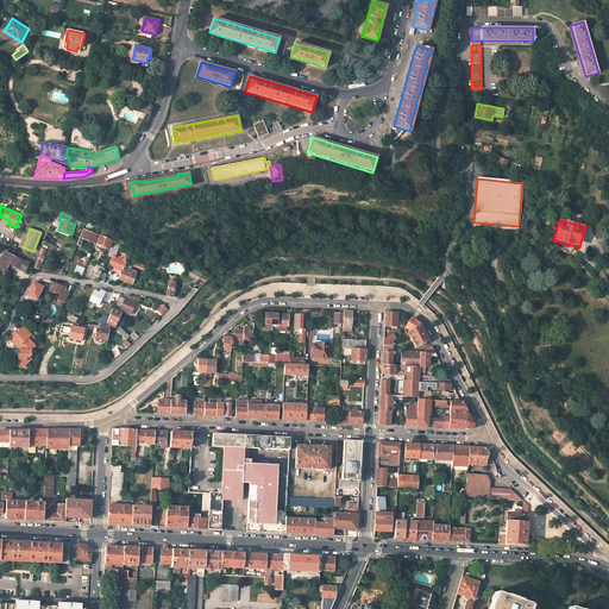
[(93,243),(96,234),(83,230),(77,245),(80,246),(83,238),(93,243)]
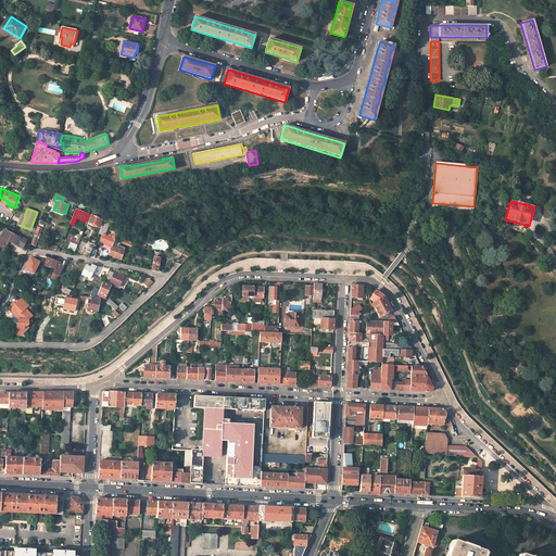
[(103,218),(91,214),(88,222),(100,227),(103,218)]
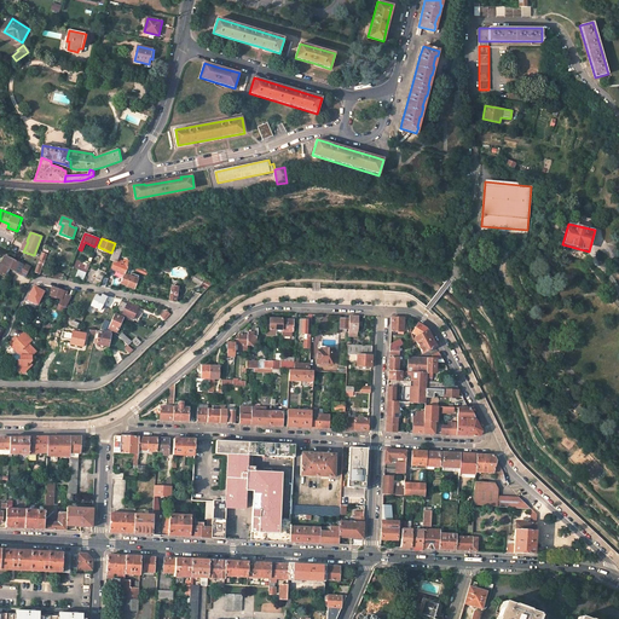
[(122,250),(115,248),(110,260),(115,261),(113,268),(125,273),(126,273),(129,266),(117,262),(120,255),(122,250)]
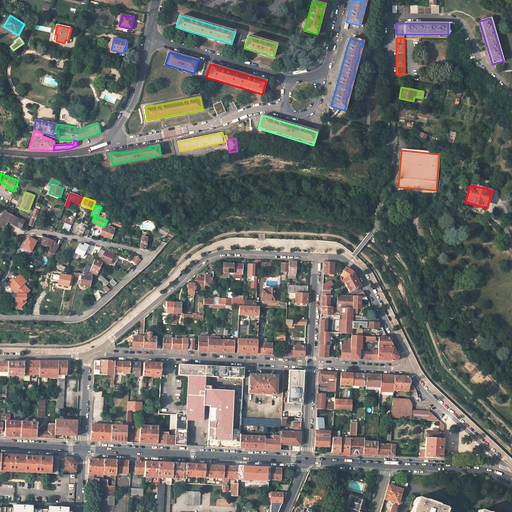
[(33,227),(39,211),(35,209),(29,225),(33,227)]
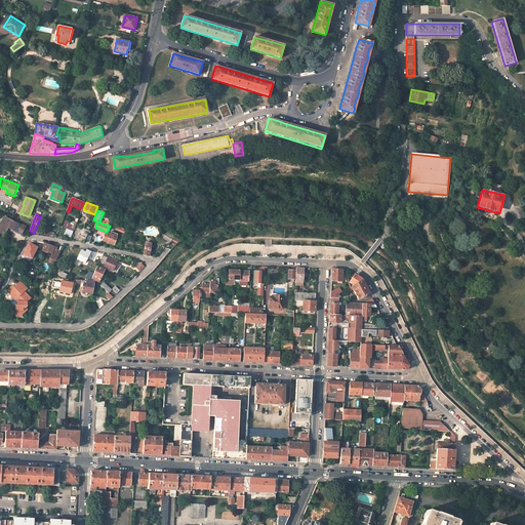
[(22,235),(26,227),(19,224),(19,225),(4,217),(1,225),(0,224),(0,232),(3,235),(7,228),(22,235)]
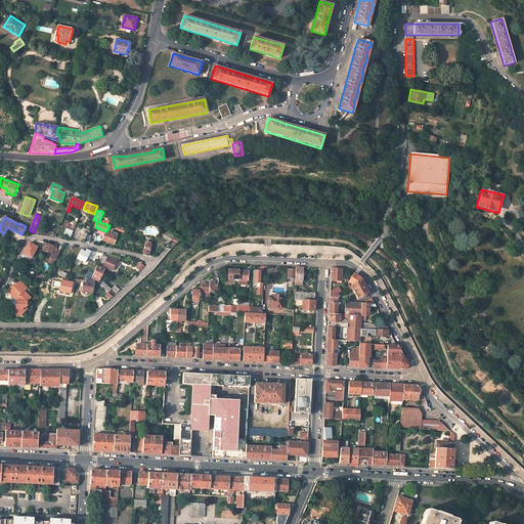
[(66,220),(62,226),(73,231),(76,224),(66,220)]
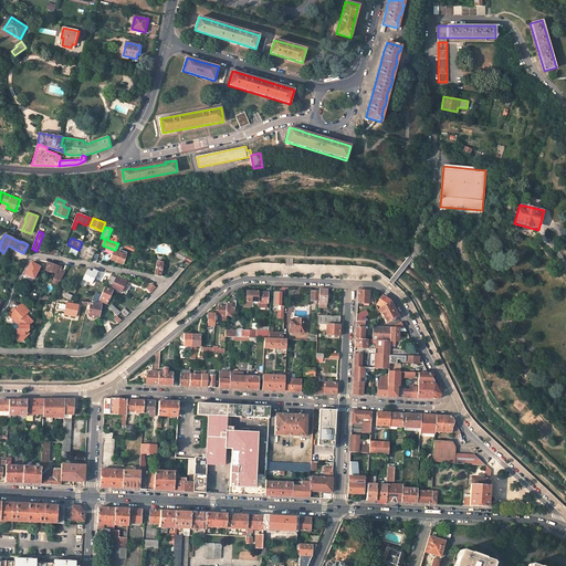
[(123,264),(127,255),(115,250),(114,250),(111,259),(123,264)]
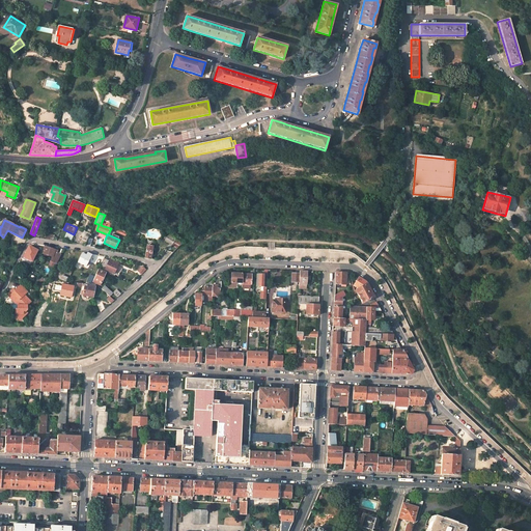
[(167,236),(165,242),(172,245),(174,240),(167,236)]
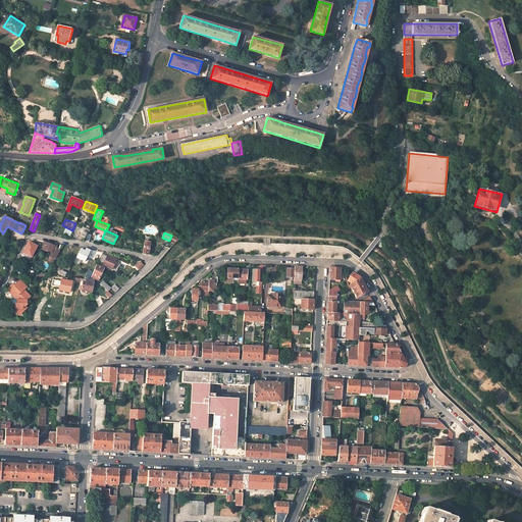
[(37,246),(29,242),(27,247),(23,253),(32,257),(37,246)]
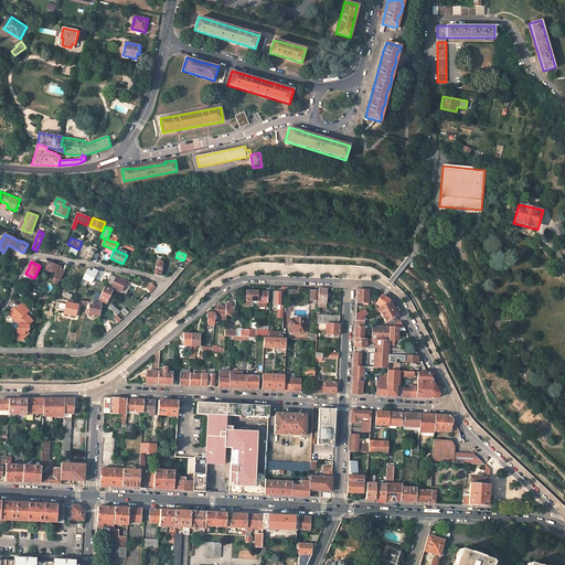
[(59,279),(63,270),(61,269),(61,268),(49,263),(46,270),(56,274),(54,278),(59,279)]
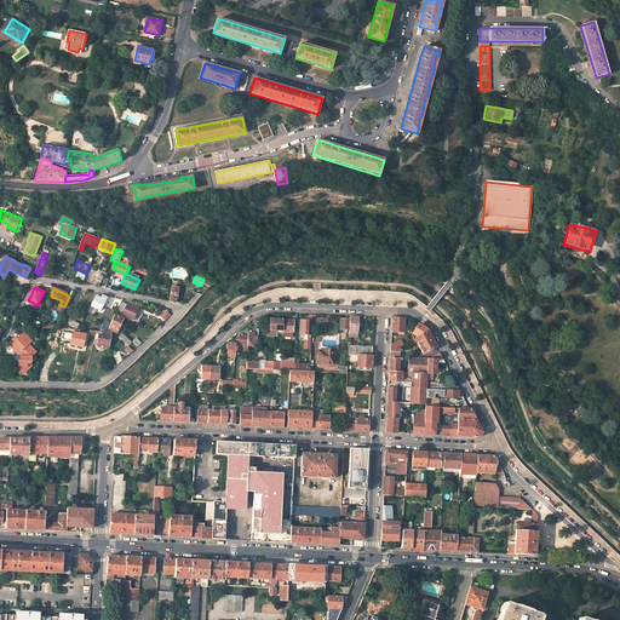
[(101,298),(97,296),(92,306),(101,311),(108,298),(103,296),(101,298)]
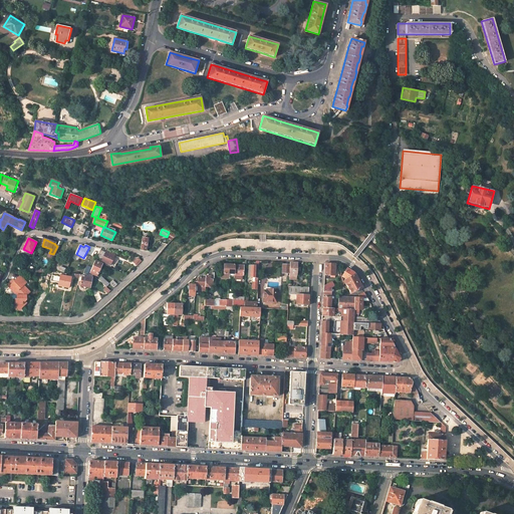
[(108,254),(106,253),(100,251),(98,256),(103,258),(102,262),(111,265),(114,257),(113,256),(108,254)]
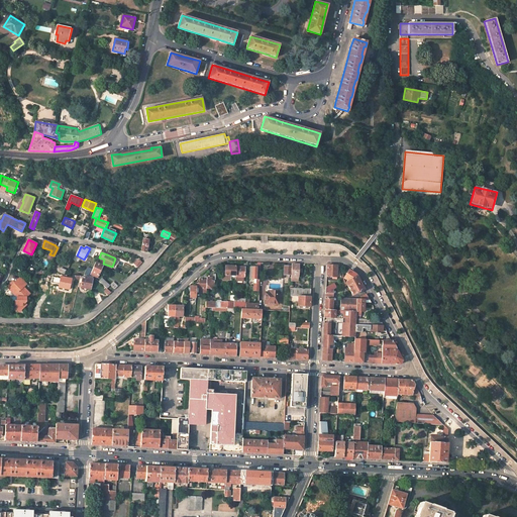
[(99,276),(104,266),(96,263),(91,273),(99,276)]
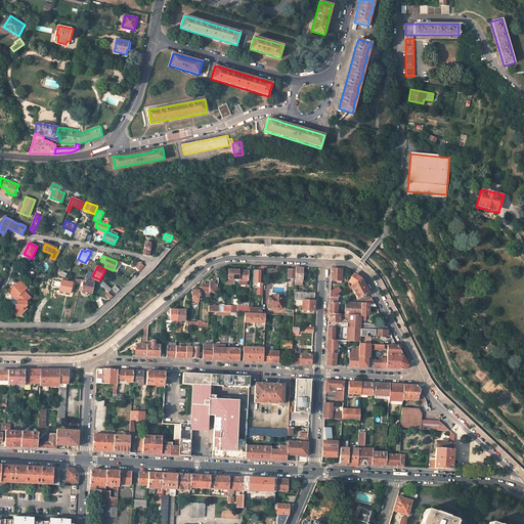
[(332,269),(331,280),(341,280),(342,269),(335,269),(332,269)]
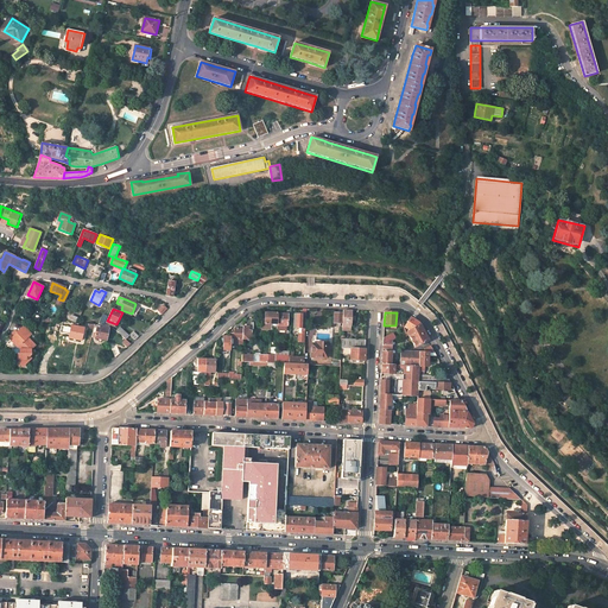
[(277,314),(265,314),(265,318),(263,318),(261,328),(267,329),(267,327),(271,327),(271,324),(277,324),(277,314)]
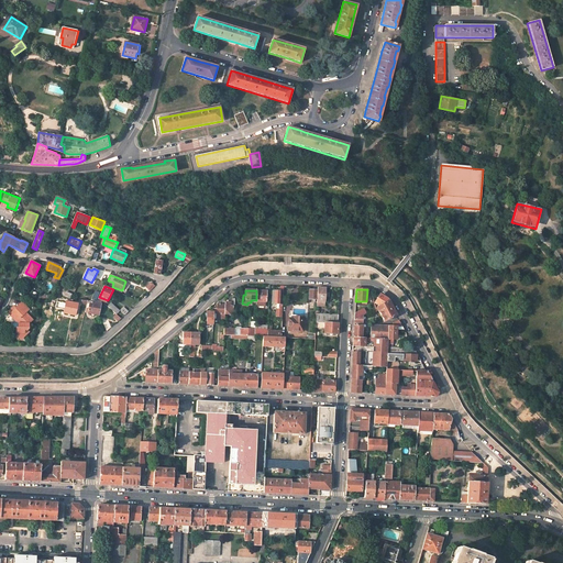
[(267,291),(256,290),(256,300),(255,307),(258,307),(258,306),(265,306),(265,301),(266,301),(267,291)]
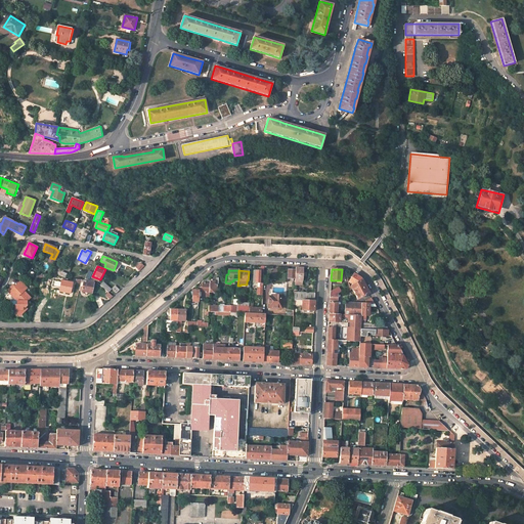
[(262,271),(253,270),(252,284),(263,284),(263,274),(262,274),(262,271)]
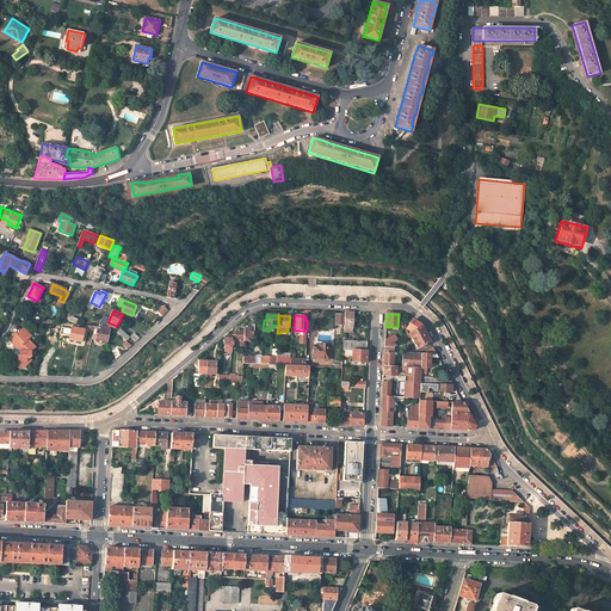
[(414,321),(412,319),(411,322),(406,328),(413,332),(423,327),(421,326),(414,321)]
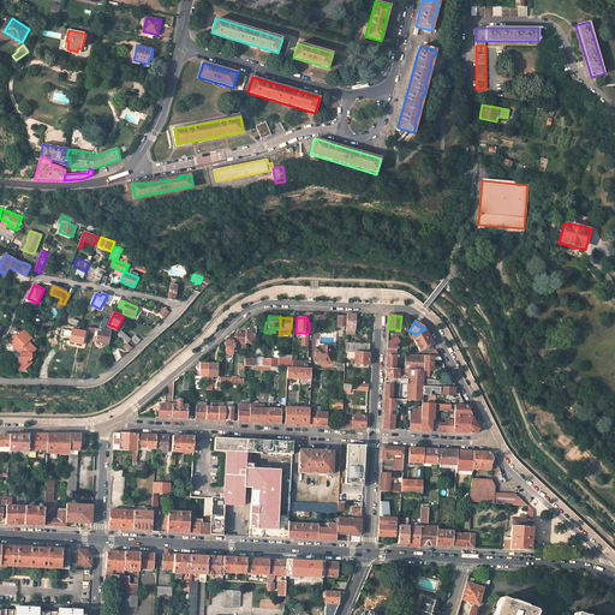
[(251,336),(251,330),(245,330),(245,333),(245,344),(254,345),(254,336),(255,336),(256,327),(252,326),(252,330),(252,336),(251,336)]
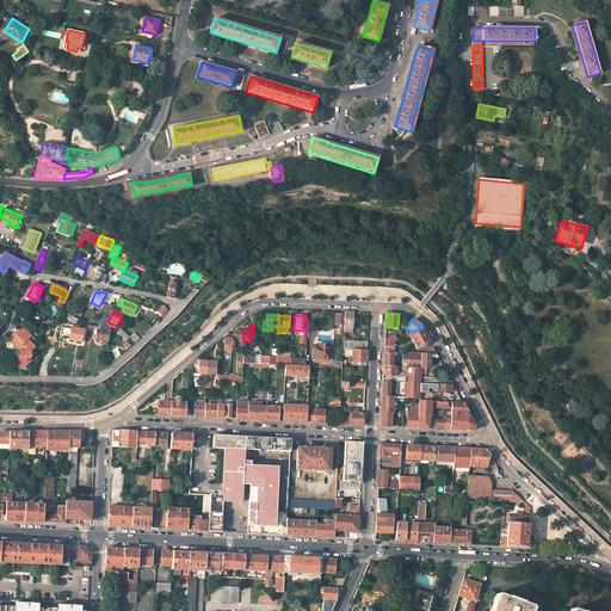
[(79,328),(80,325),(74,325),(73,327),(69,339),(82,343),(85,331),(79,328)]
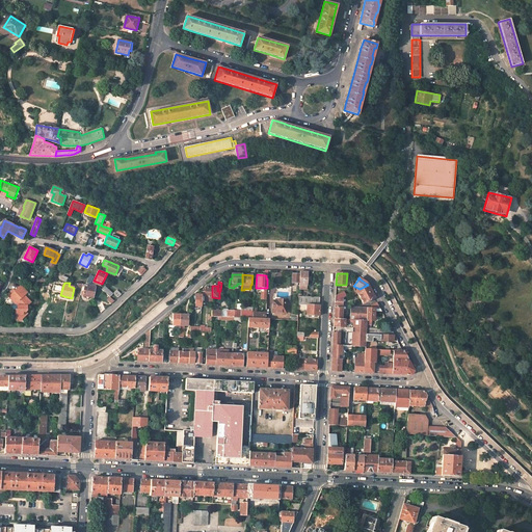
[(92,297),(96,287),(85,285),(83,295),(92,297)]
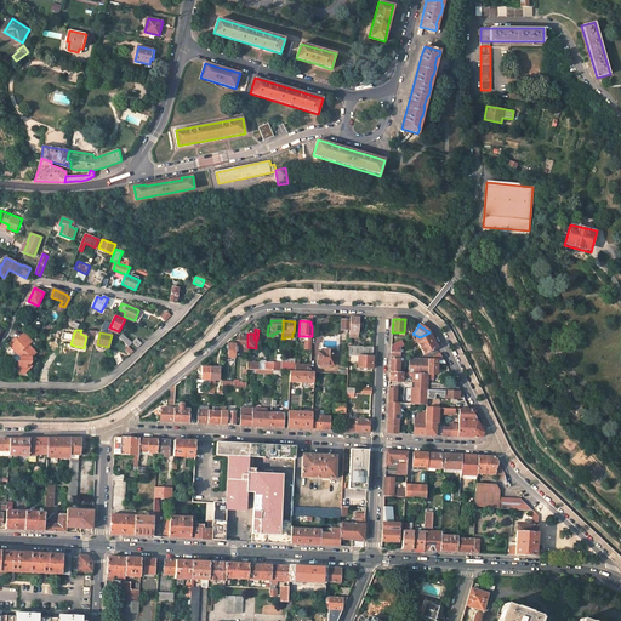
[(416,340),(417,341),(423,355),(438,348),(432,337),(429,332),(420,337),(416,340)]
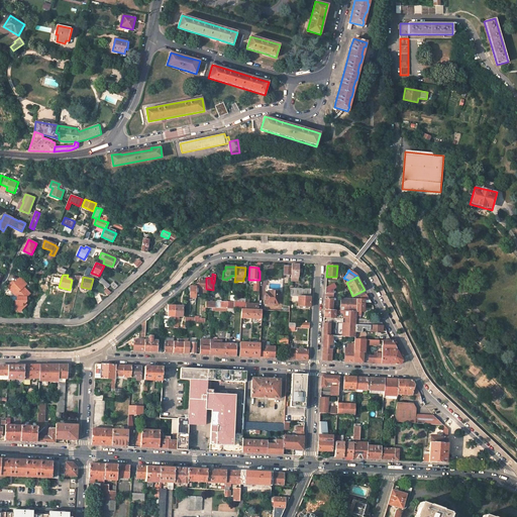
[(25,284),(19,278),(17,281),(16,280),(13,283),(14,284),(8,290),(17,297),(17,301),(15,301),(15,306),(13,308),(17,311),(18,310),(20,311),(27,305),(25,303),(26,302),(26,297),(29,293),(23,287),(25,284)]
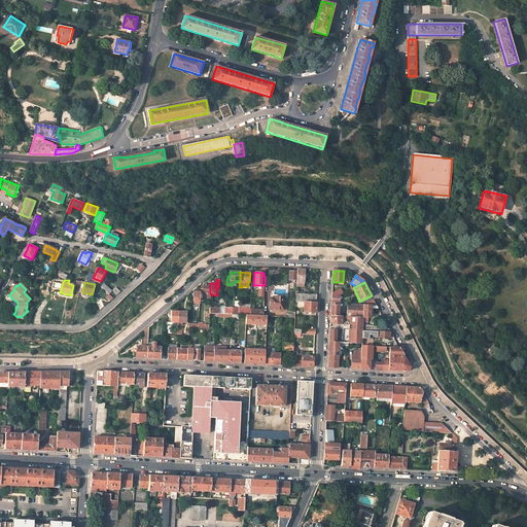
[(105,283),(102,286),(109,293),(112,290),(105,283)]
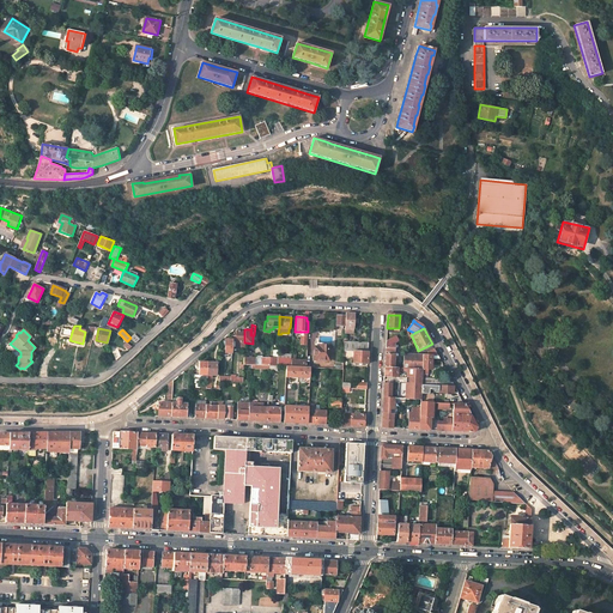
[(398,337),(386,341),(386,349),(395,344),(399,341),(398,337)]
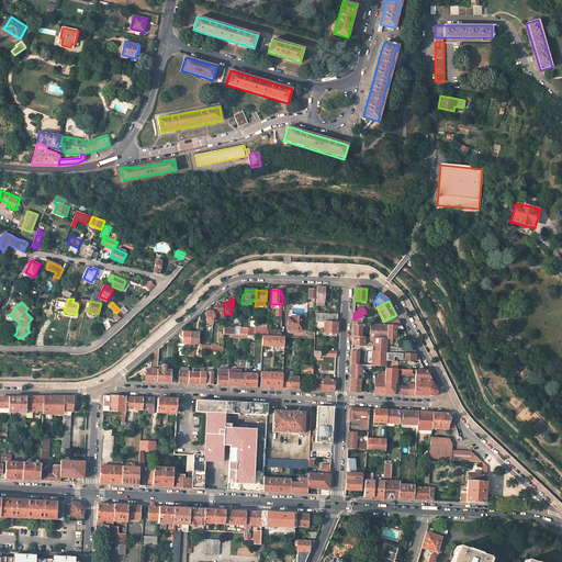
[(302,314),(288,313),(288,329),(301,330),(302,314)]
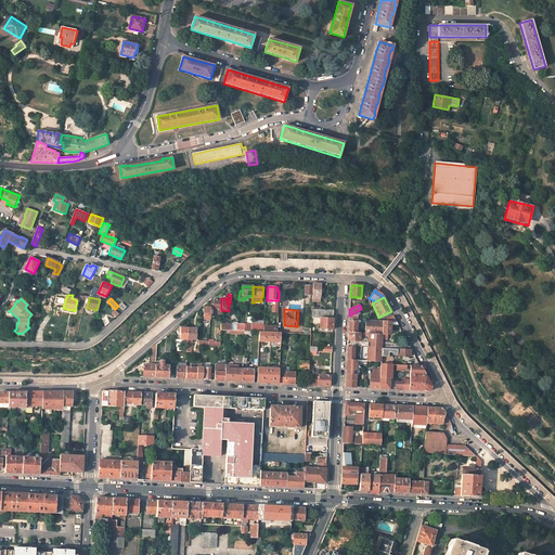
[(311,318),(319,318),(321,318),(333,319),(334,310),(312,309),(311,318)]
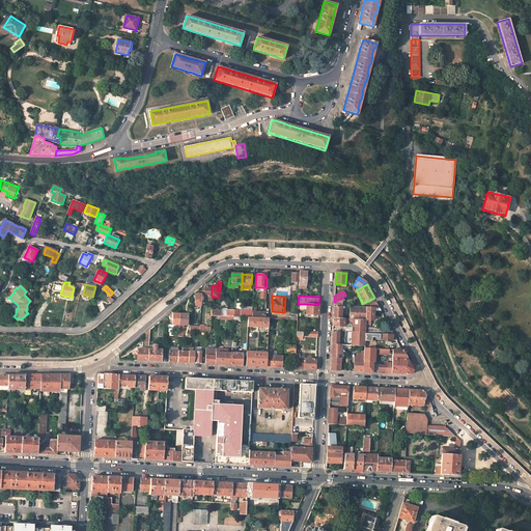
[(334,302),(334,305),(346,306),(342,298),(334,302)]
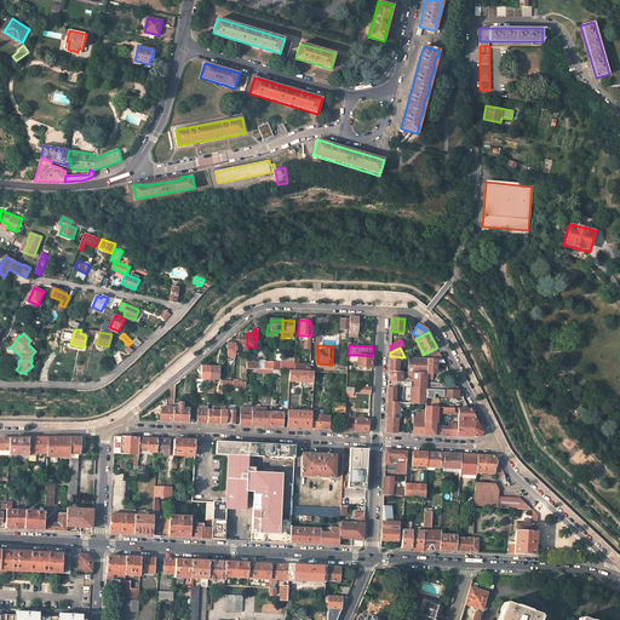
[(275,362),(264,361),(246,361),(245,368),(253,369),(271,369),(280,369),(280,368),(280,357),(281,354),(276,352),(275,355),(275,362)]
